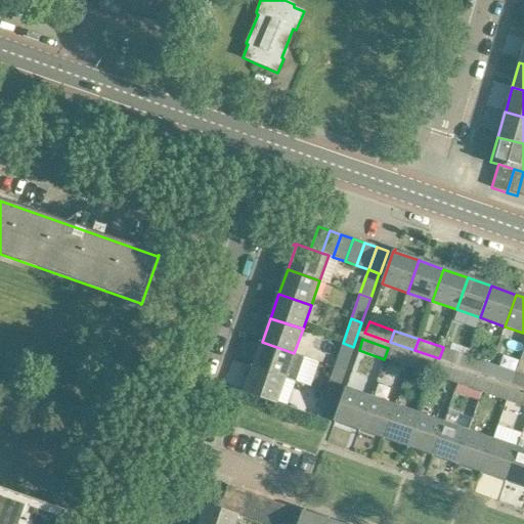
[(262,342),(254,366),(286,378),(296,381),(304,357),(294,353),(262,342)]
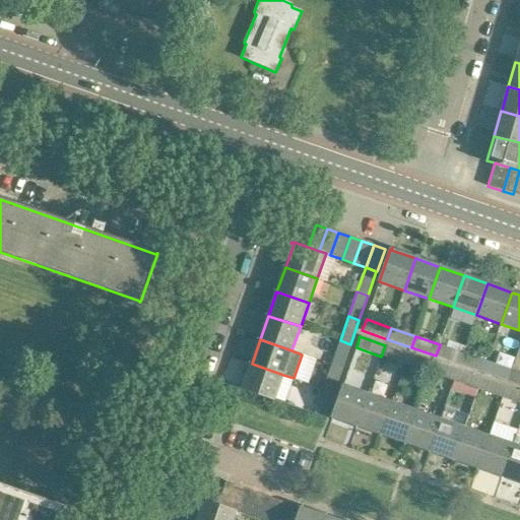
[(340,340),(331,365),(342,368),(350,344),(340,340)]
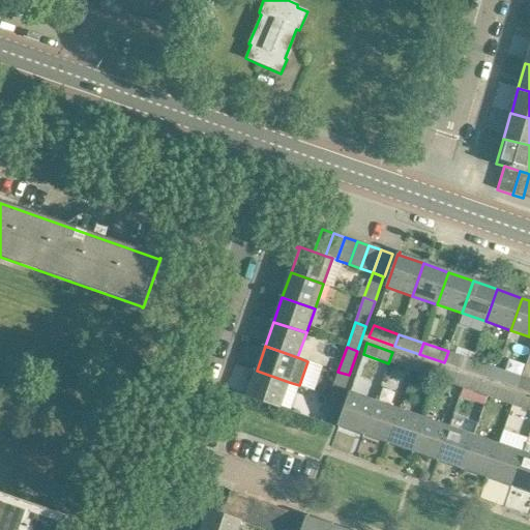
[(473,359),(448,351),(444,362),(469,372),(473,359)]
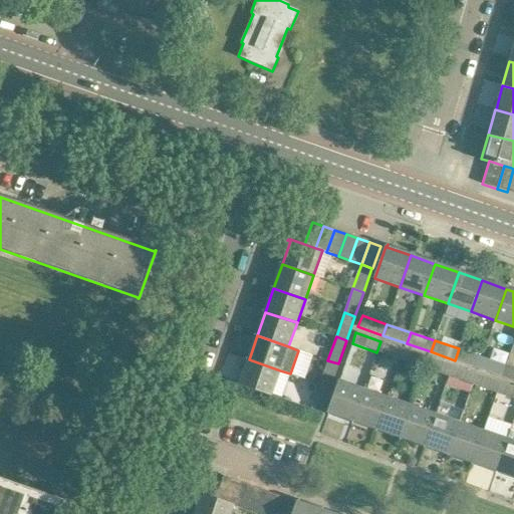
[(405,349),(380,341),(376,352),(401,360),(405,349)]
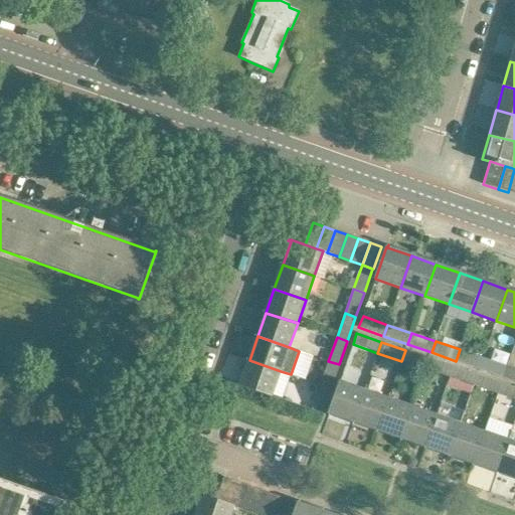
[(456,361),(479,369),(483,358),(460,349),(456,361)]
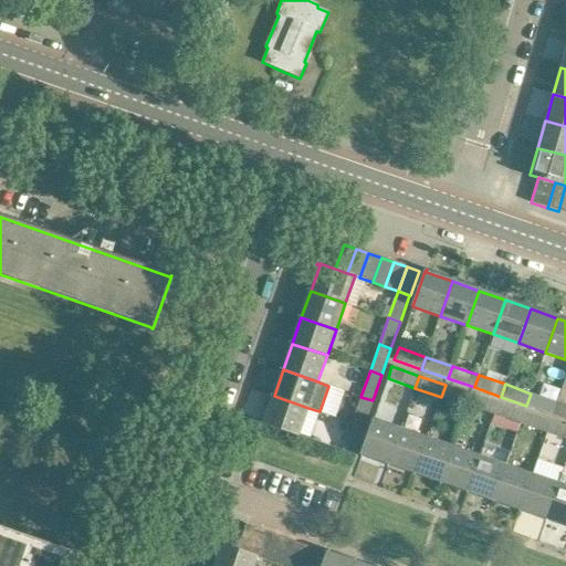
[(441,397),(468,406),(472,394),(446,385),(441,397)]
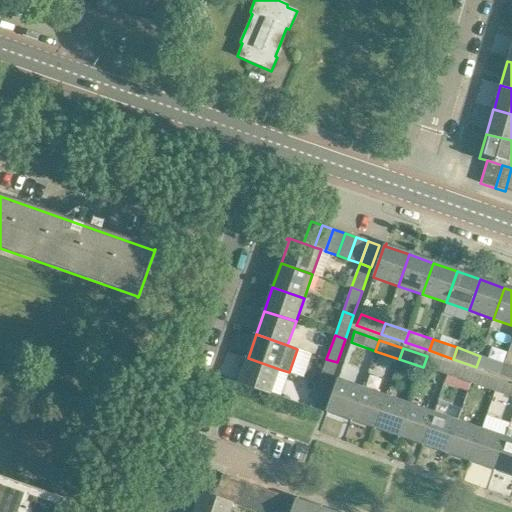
[(451,364),(427,356),(423,367),(447,376),(451,364)]
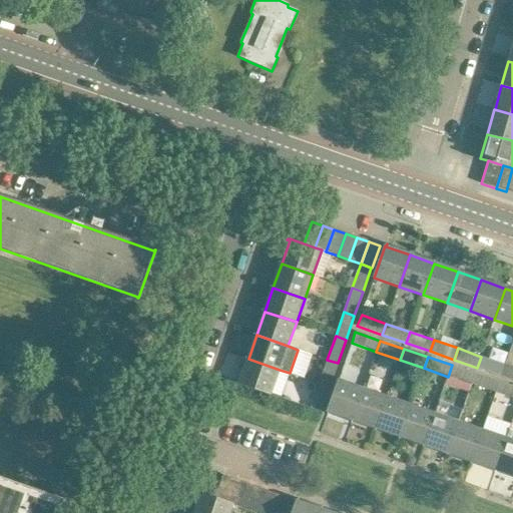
[(505,365),(481,357),(477,368),(502,376),(505,365)]
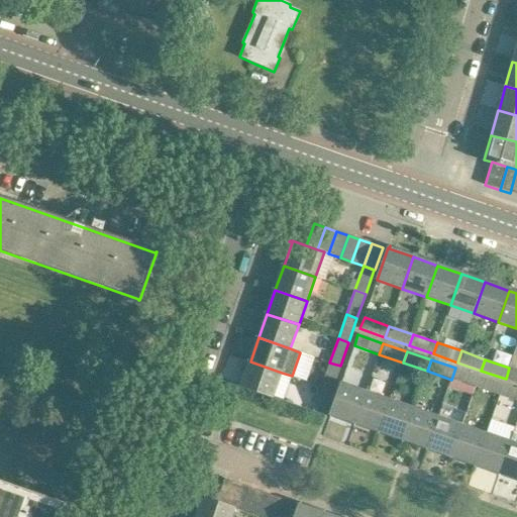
[(241,386),(240,387),(273,398),(282,373),(250,362),(241,385),(239,385),(241,386)]
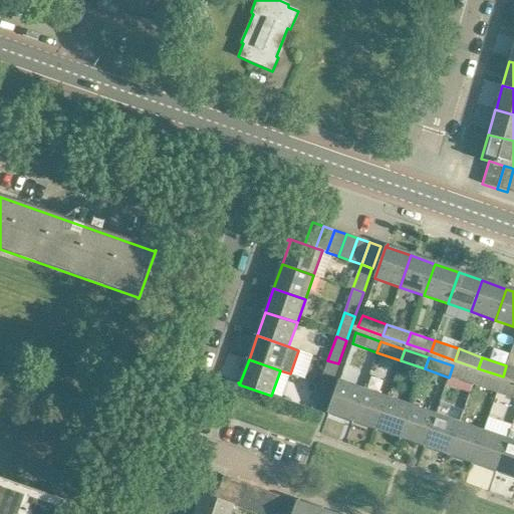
[(327,360),(319,383),(330,388),(338,363),(327,360)]
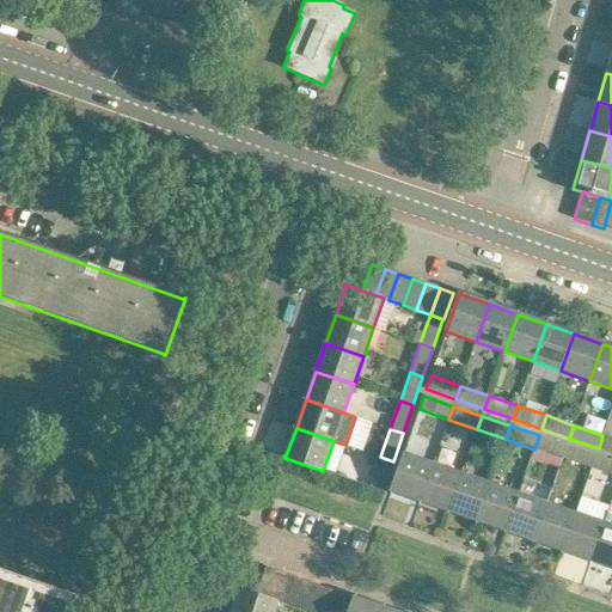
[(534,450),(562,459),(567,446),(539,435),(534,450)]
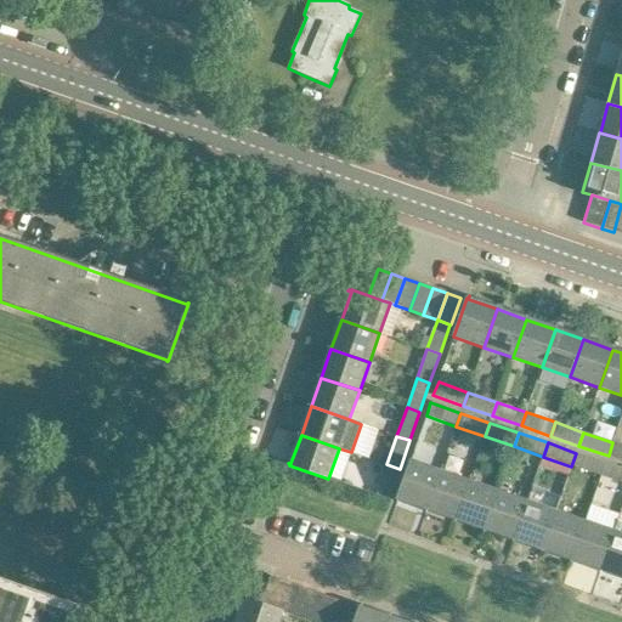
[(609,456),(621,461),(621,445),(612,442),(609,456)]
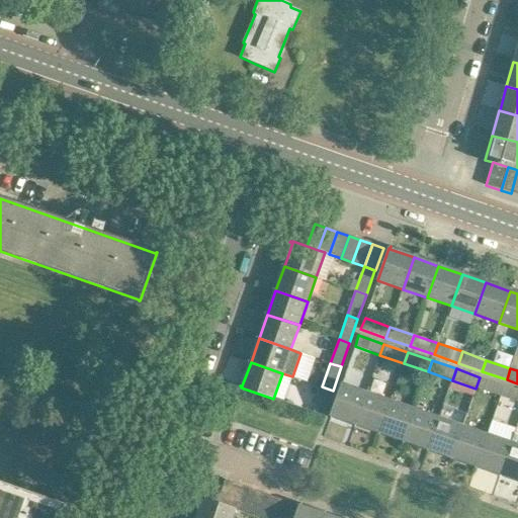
[(504,385),(480,377),(476,389),(500,397),(504,385)]
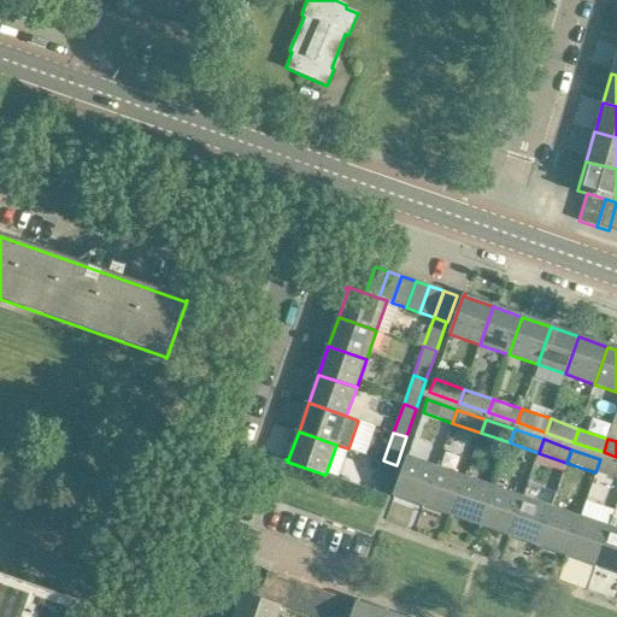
[(395,495),(423,505),(438,466),(409,456),(394,495),(393,498),(394,499),(395,495)]
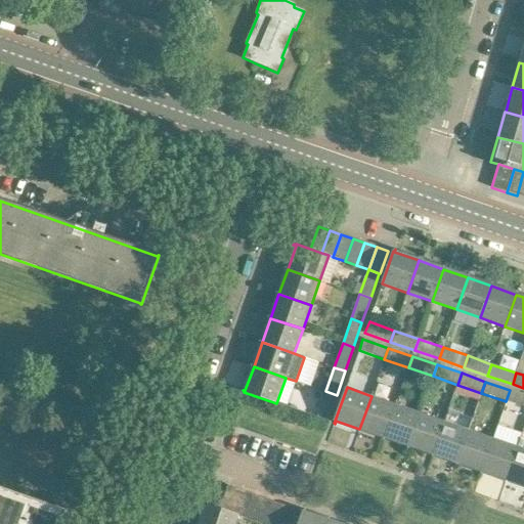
[(506,401),(523,407),(523,394),(510,390),(506,401)]
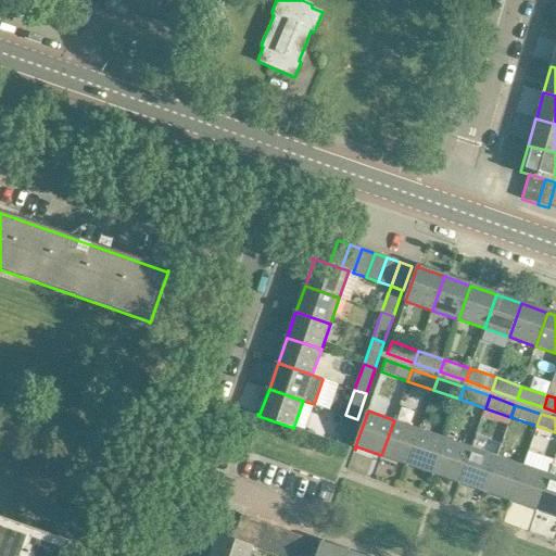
[(348,445),(357,419),(345,415),(337,441),(348,445)]
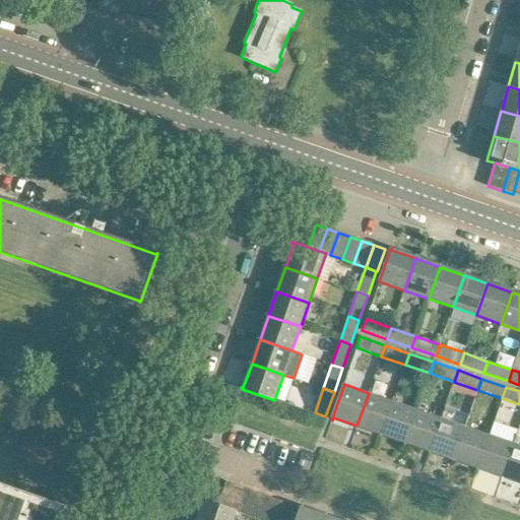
[(393,401),(369,393),(356,426),(381,434),(393,401)]
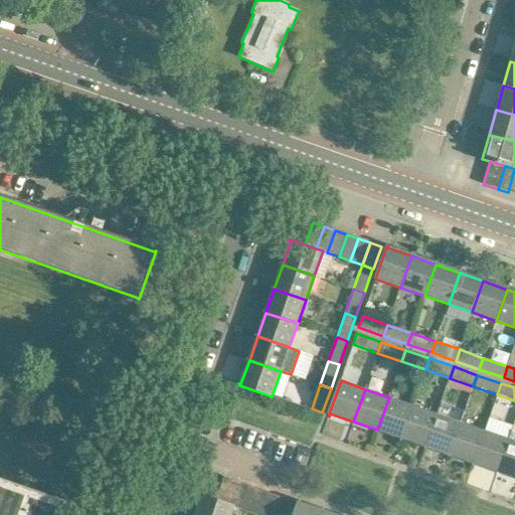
[(412,405),(389,397),(377,430),(401,438),(412,405)]
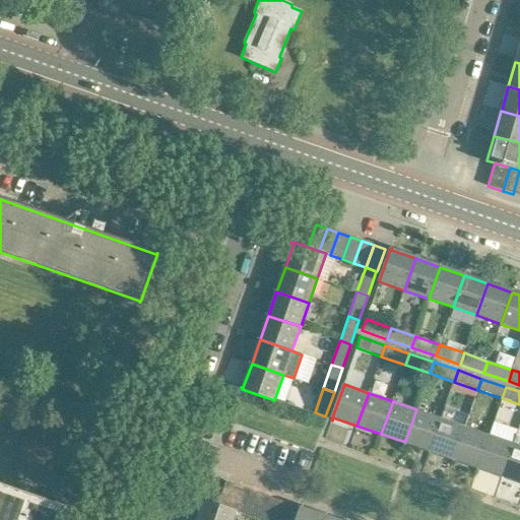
[(441,417),(416,409),(405,442),(430,451),(441,417)]
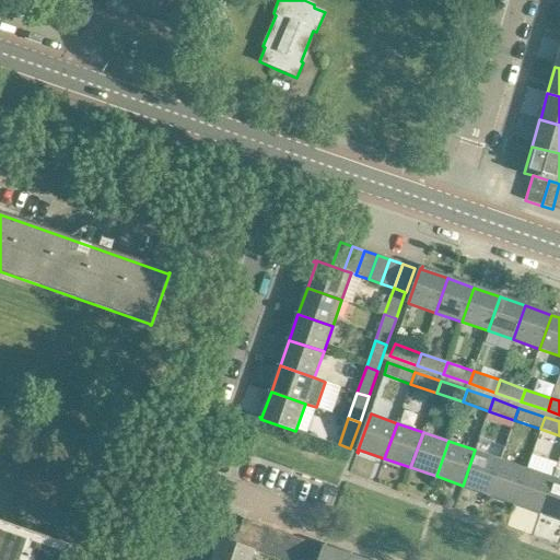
[(501,458),(475,450),(463,486),(489,494),(501,458)]
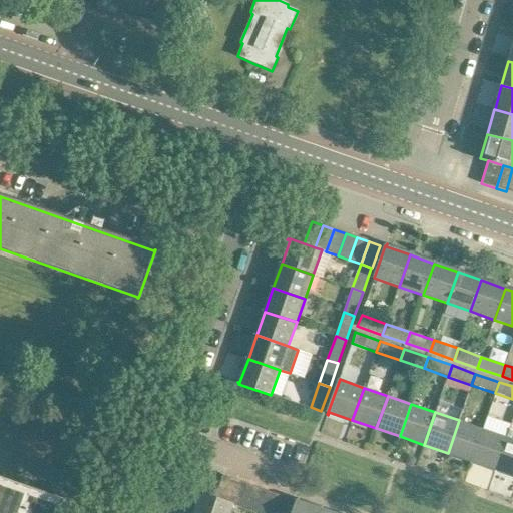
[(483,429),(459,420),(448,453),(471,461),(483,429)]
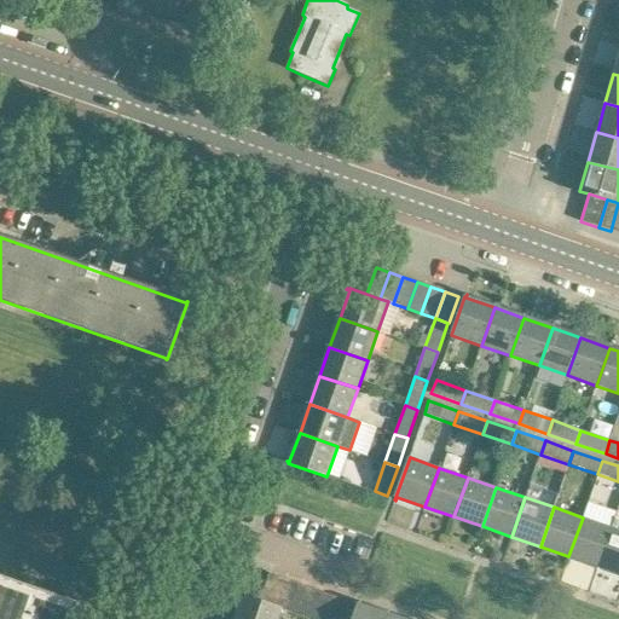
[(612,527),(583,518),(568,556),(597,566),(612,527)]
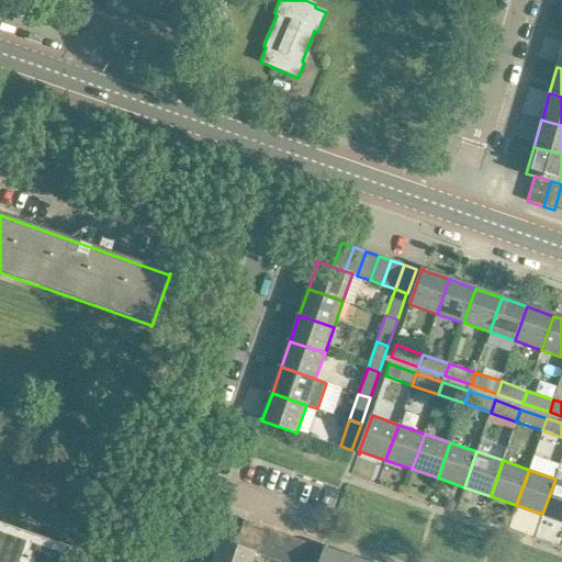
[(561,481),(555,479),(542,514),(561,520),(561,481)]
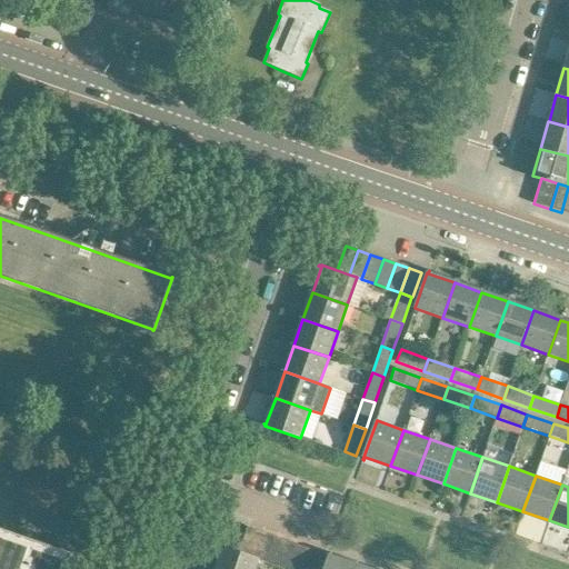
[(247,527),(238,552),(251,558),(260,532),(247,527)]
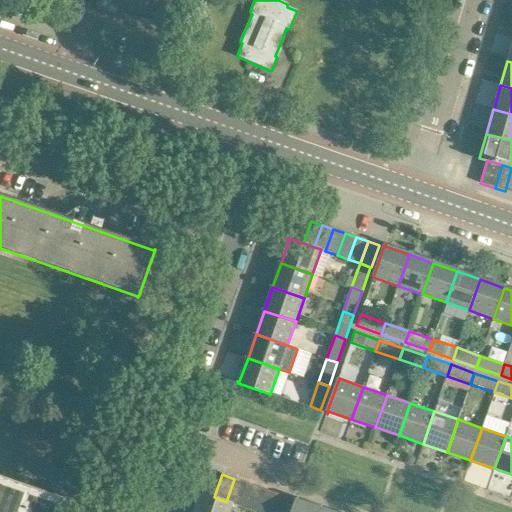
[(66,501),(0,478),(0,511),(63,511),(67,500),(66,501)]
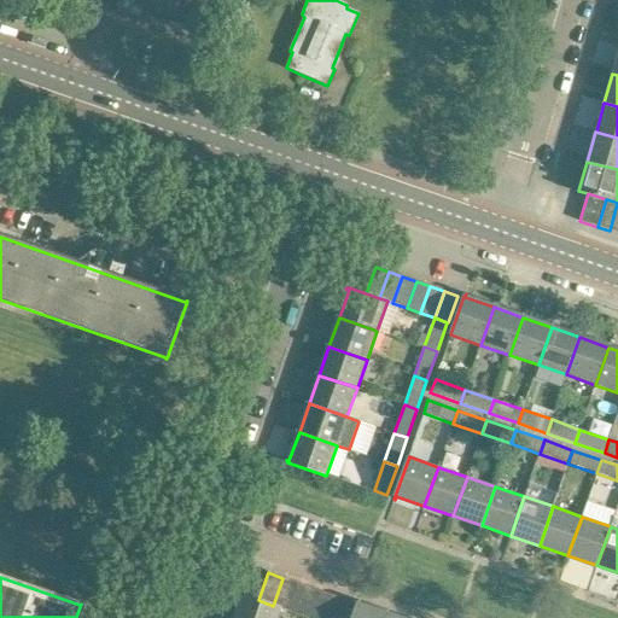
[(297,583),(283,578),(273,606),(281,608),(287,611),(297,583)]
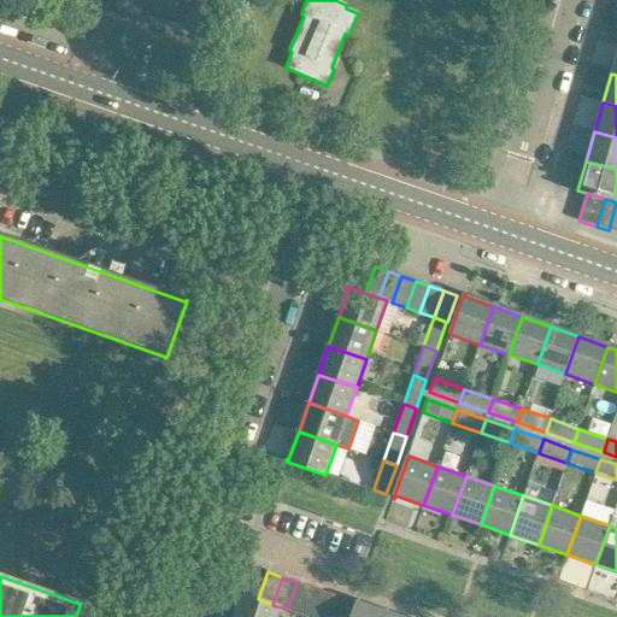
[(310,586),(297,582),(287,610),(300,613),(310,586)]
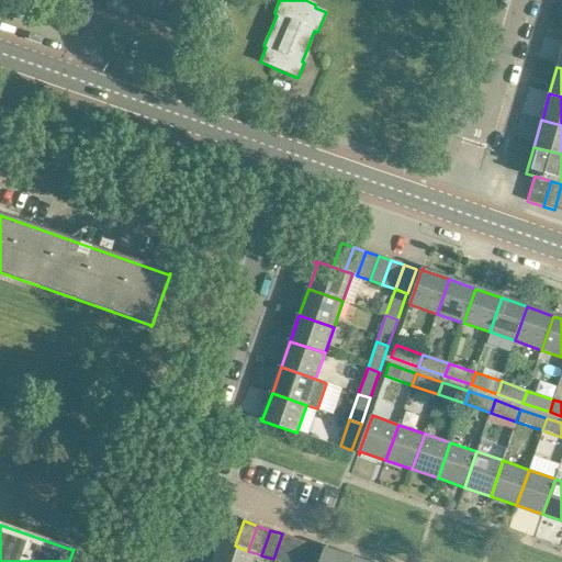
[(285,561),(294,538),(282,534),(273,559),(281,561),(285,561)]
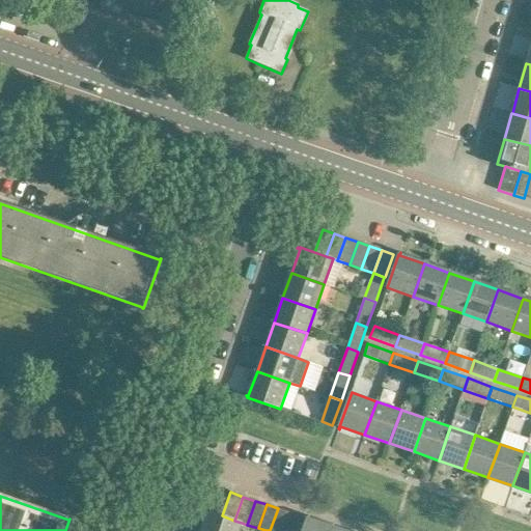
[(282,530),(289,512),(278,508),(270,530),(282,530)]
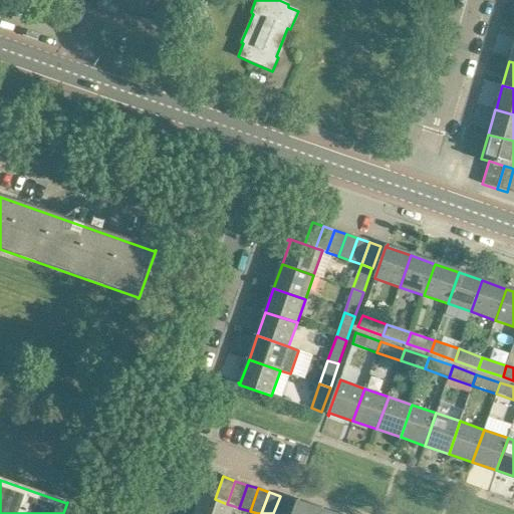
[(202,496),(195,513),(230,513),(234,506),(227,504),(215,499),(202,494),(202,495),(200,494),(199,495),(202,496)]
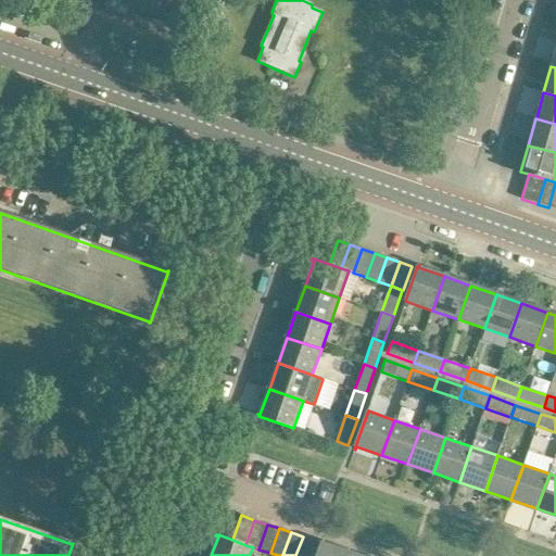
[(295,555),(311,555),(316,541),(303,536),(295,555)]
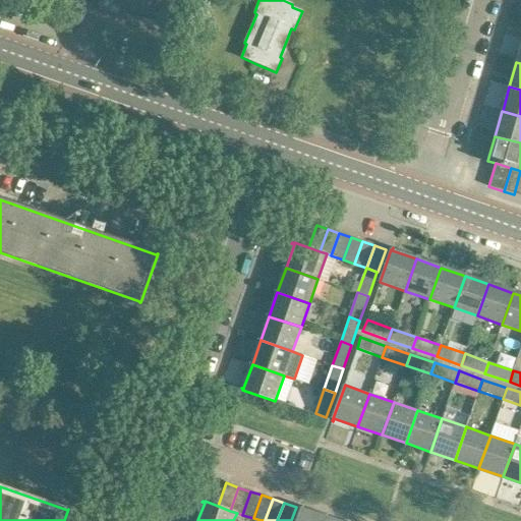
[(302,509),(303,507),(302,507),(302,508),(301,508),(296,520),(324,520),(326,517),(302,509)]
